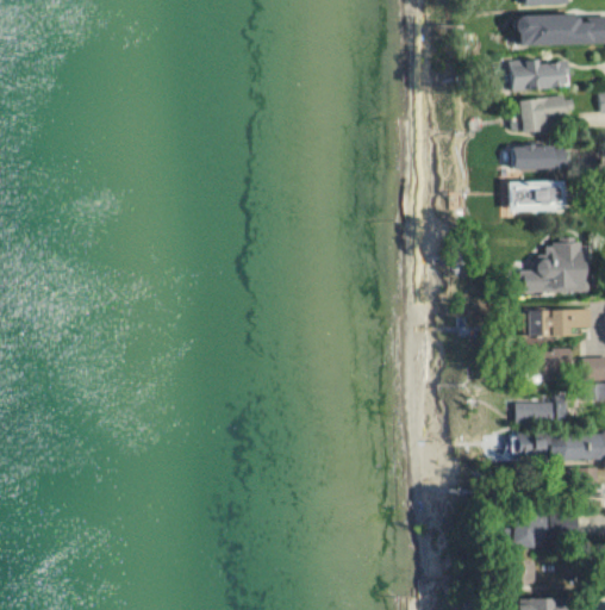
[(521,43),(604,42),(604,14),(590,16),(590,14),(521,14),(521,43)]
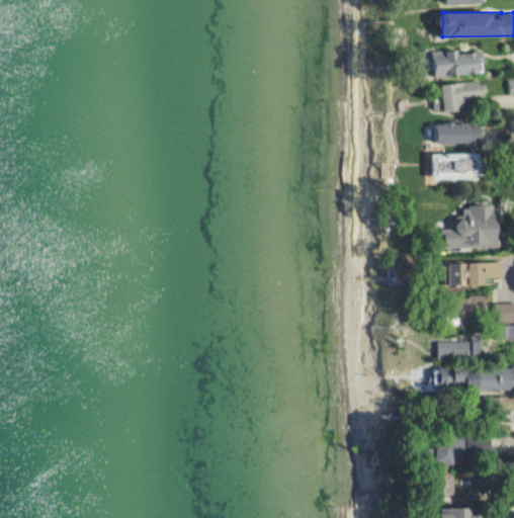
[(483,50),(434,53),(436,76),(485,73),(483,50)]
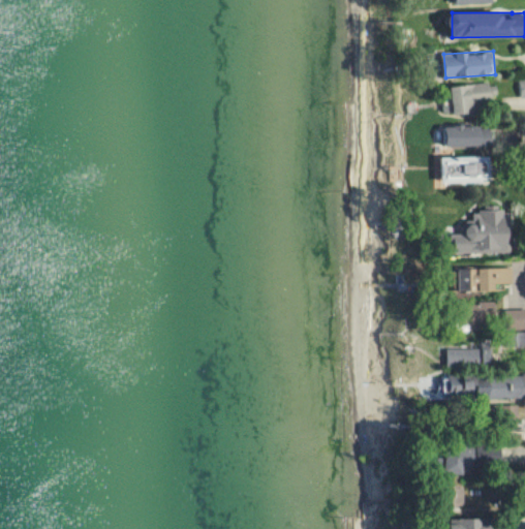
[(455,114),(474,113),(473,97),(493,97),(493,84),(454,85),(455,114)]
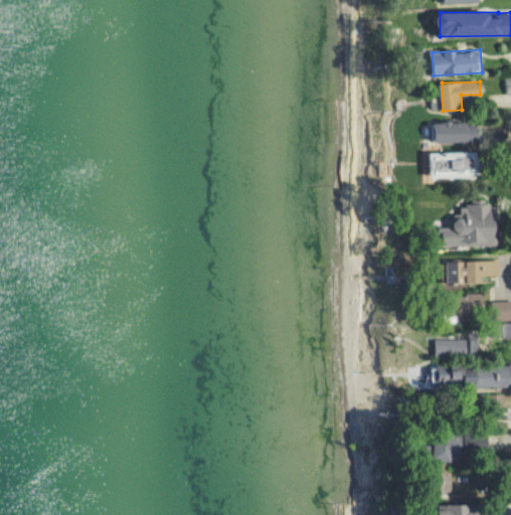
[(433,123),(434,143),(481,141),(480,122),(433,123)]
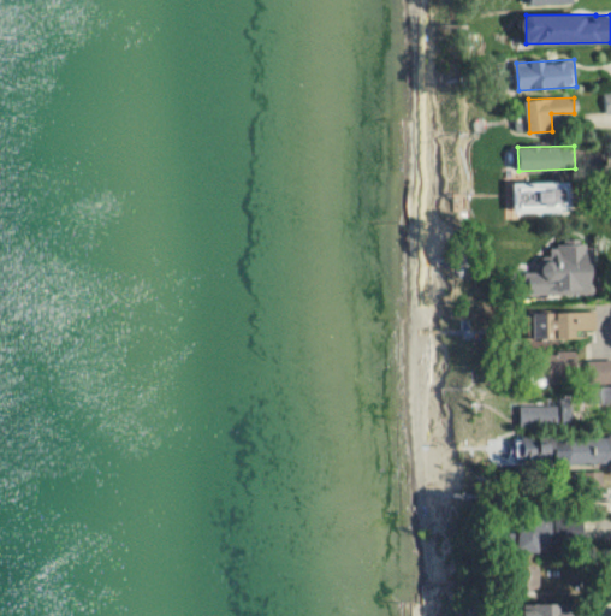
[(594,244),(551,246),(551,256),(540,258),(540,272),(528,272),(529,295),(595,294),(594,244)]
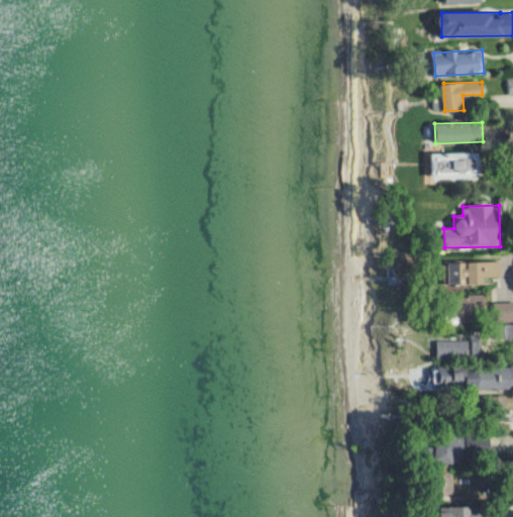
[(469,262),(469,264),(458,264),(458,280),(471,280),(471,284),(486,284),(486,277),(503,277),(503,262),(469,262)]
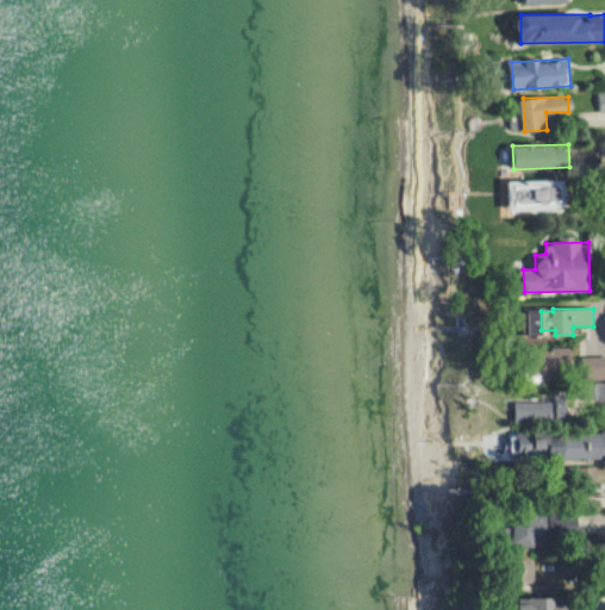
[(547,349),(547,366),(574,365),(574,348),(547,349)]
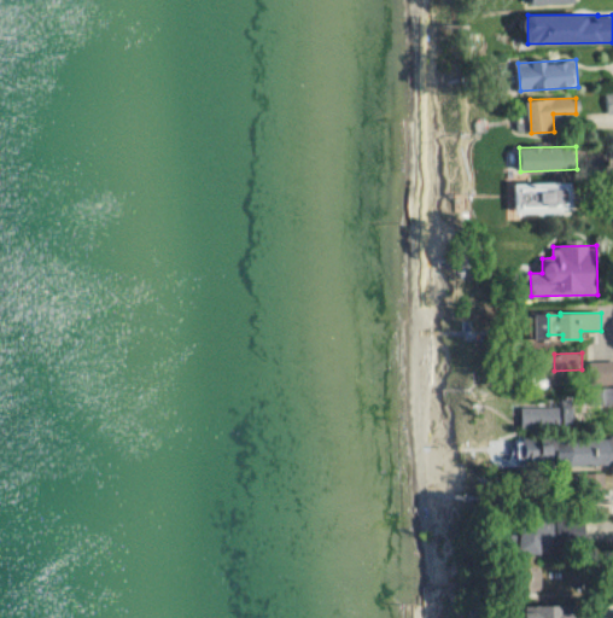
[(558,460),(558,465),(612,466),(612,439),(515,438),(515,460),(558,460)]
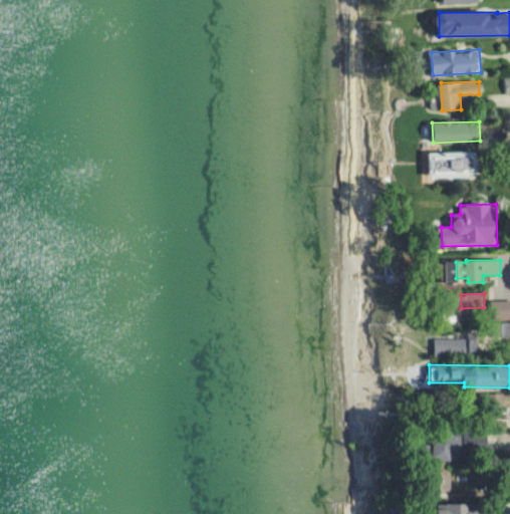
[(453,472),(443,473),(444,490),(453,490),(453,472)]
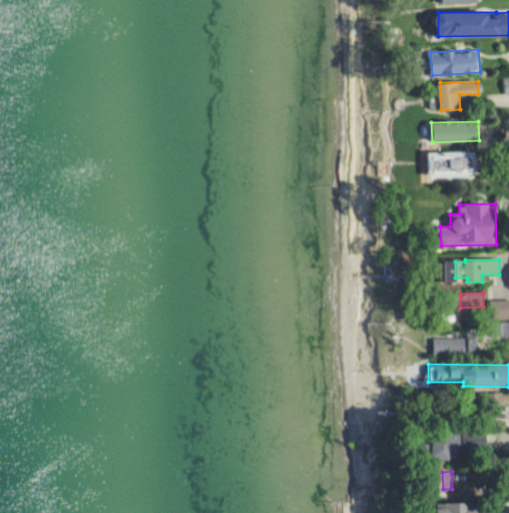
[(440,503),(439,512),(479,512),(480,504),(440,503)]
